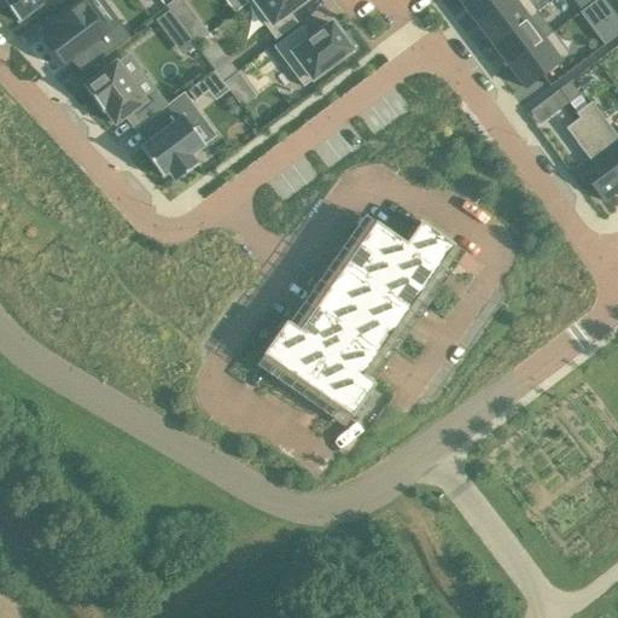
[(0,0),(6,7),(17,22),(46,0),(0,0)]
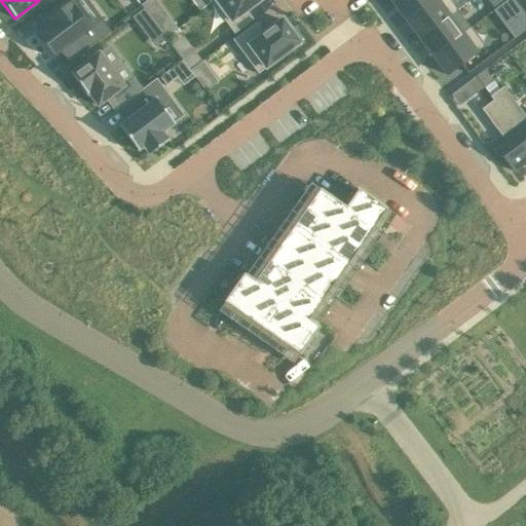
[(246,11),(260,0),(215,0),(211,4),(233,34),(252,21),(246,11)]
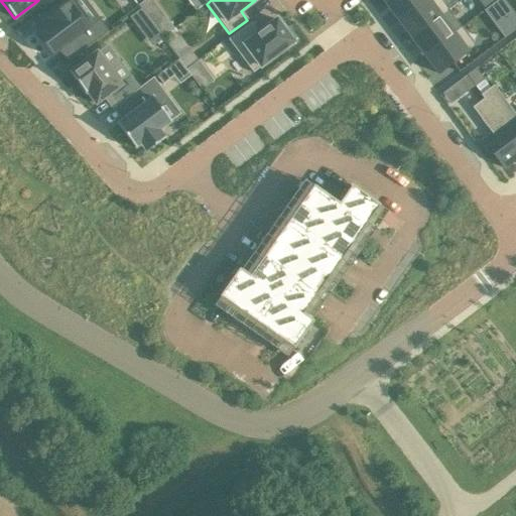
[(389,0),(385,3),(398,21),(425,0),(389,0)]
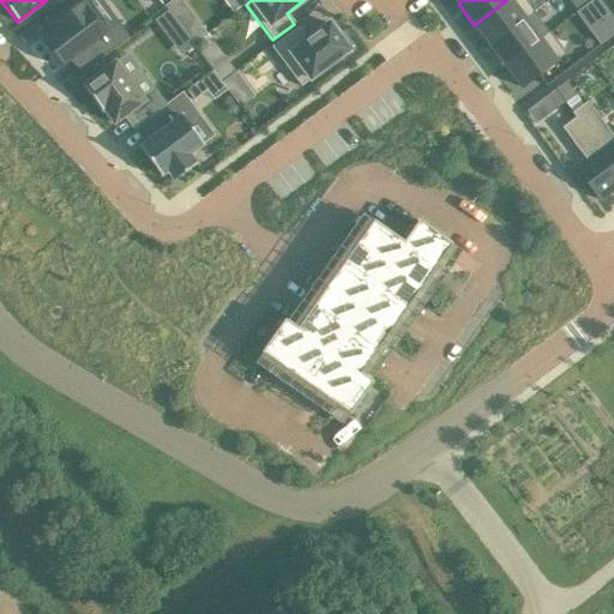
[(489,46),(533,12),(523,0),(506,0),(474,25),(489,46)]
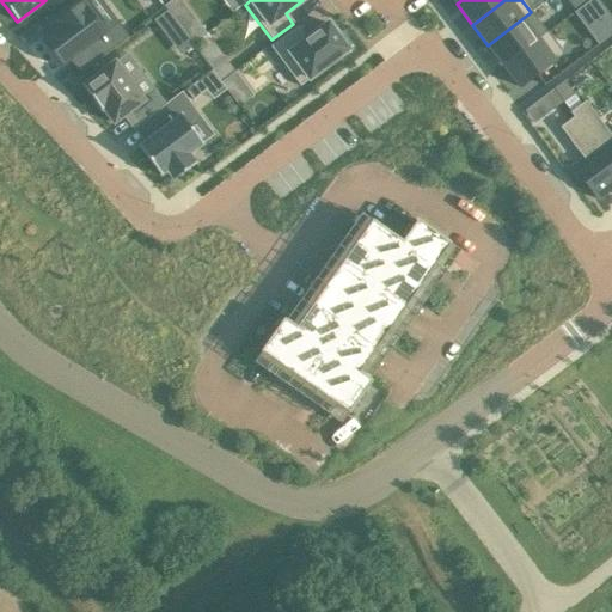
[(611,20),(597,0),(595,0),(575,16),(599,47),(600,48),(611,38),(611,20)]
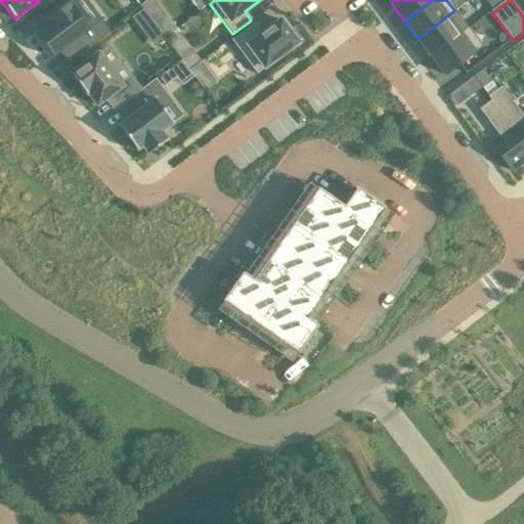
[(84,51),(111,32),(101,19),(89,29),(69,1),(46,18),(49,24),(34,35),(52,58),(59,52),(76,41),(84,51)]
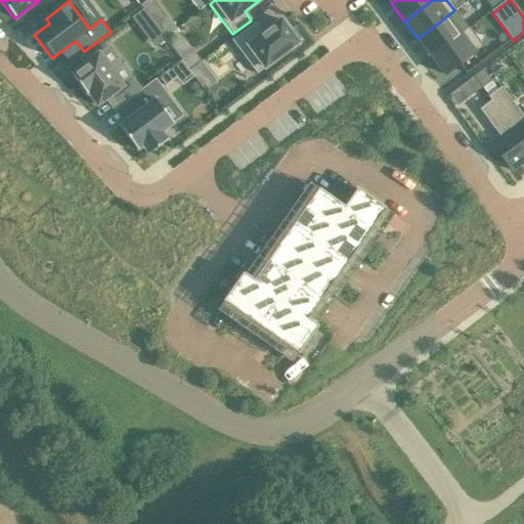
[(155,44),(163,37),(140,10),(132,17),(155,44)]
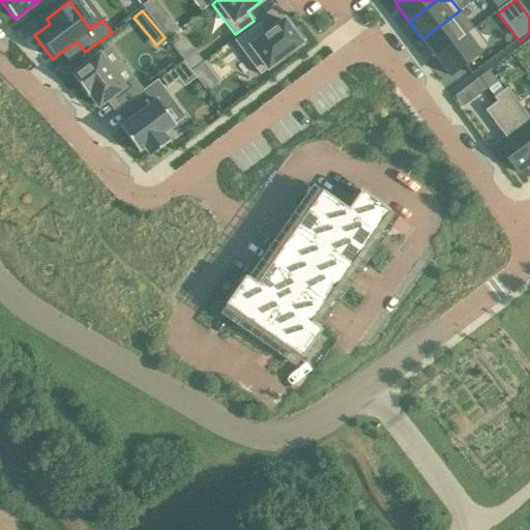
[(461,11),(460,10),(422,39),(436,57),(473,29),(473,28),(465,33),(452,18),(461,11)]
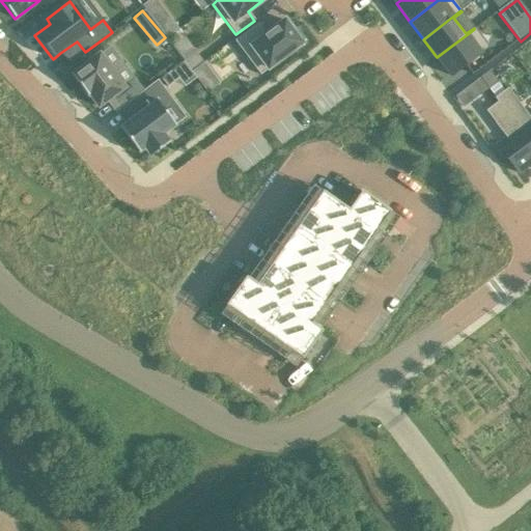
[(296,28),(291,31),(284,21),(266,34),(257,24),(234,40),(260,75),(302,44),(300,42),(304,39),(296,28)]
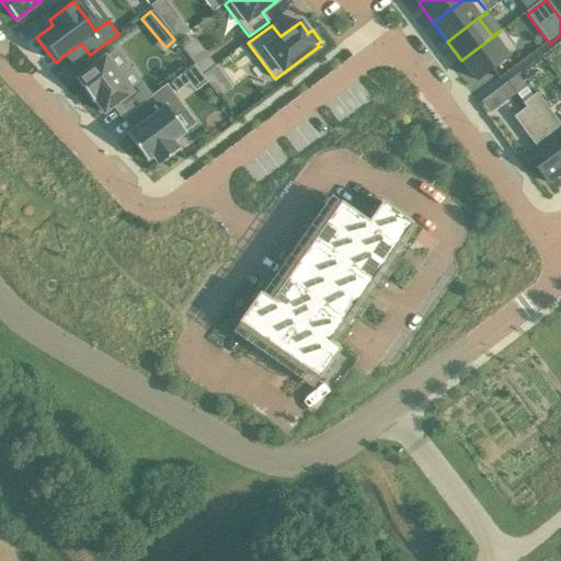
[(476,80),(516,50),(501,31),(461,60),(476,80)]
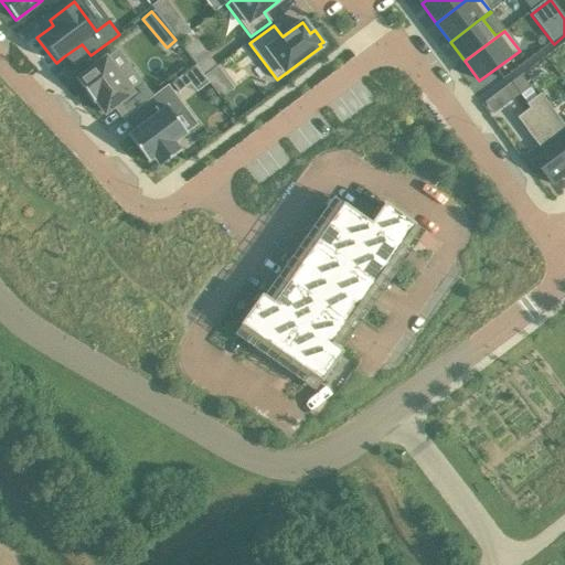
[(106,57),(76,80),(93,103),(95,100),(105,114),(120,102),(129,114),(139,106),(152,96),(142,84),(131,92),(106,57)]
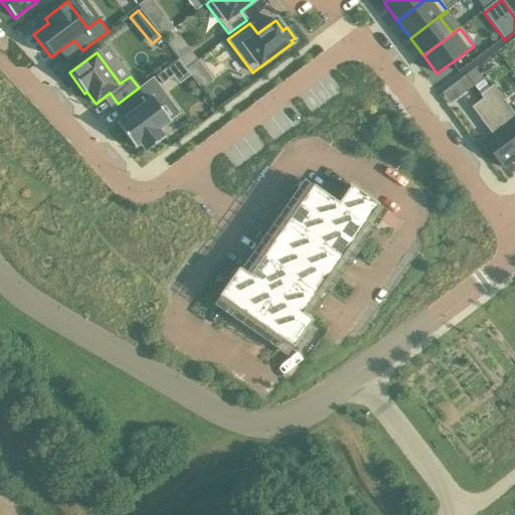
[(238,90),(225,66),(205,77),(218,101),(238,90)]
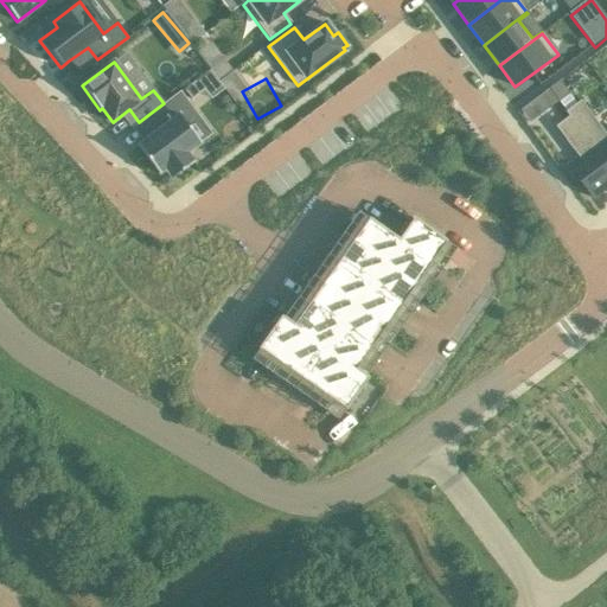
[(560,81),(549,89),(558,102),(569,94),(560,81)]
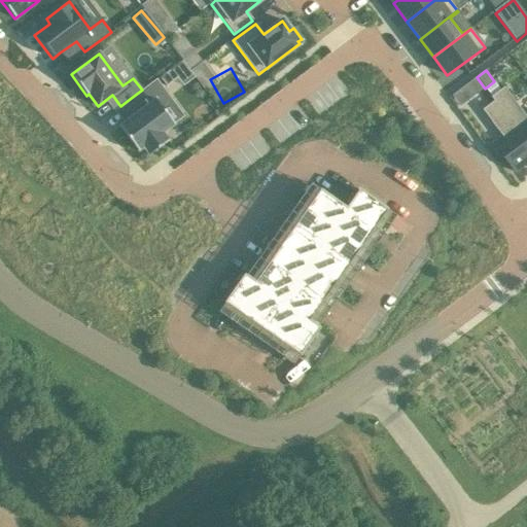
[(475,78),(464,85),(471,96),(482,89),(475,78)]
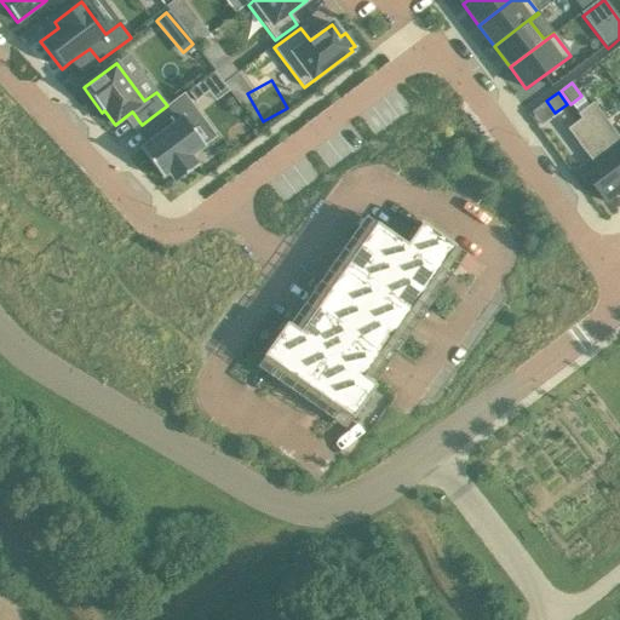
[(167,105),(153,116),(164,132),(145,145),(141,149),(162,178),(168,173),(176,183),(197,166),(190,156),(205,147),(190,127),(202,118),(184,93),(167,105)]
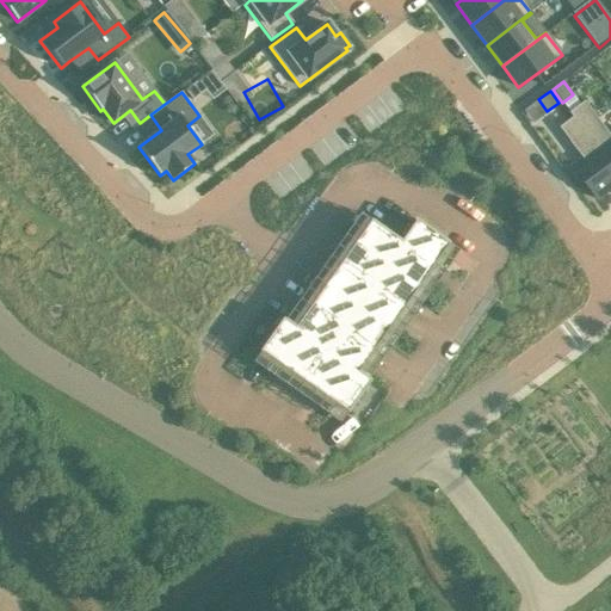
[(584,102),(569,112),(610,167),(610,136),(610,137),(584,102)]
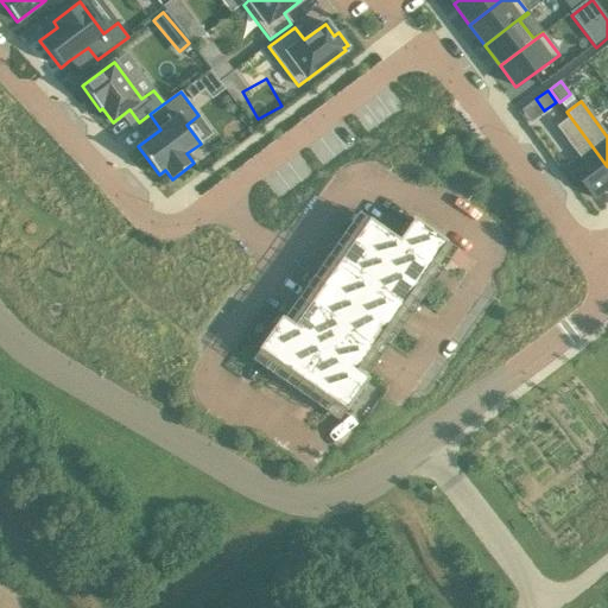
[(569,116),(556,127),(578,158),(569,165),(593,198),(607,187),(607,166),(567,112),(565,112),(569,116)]
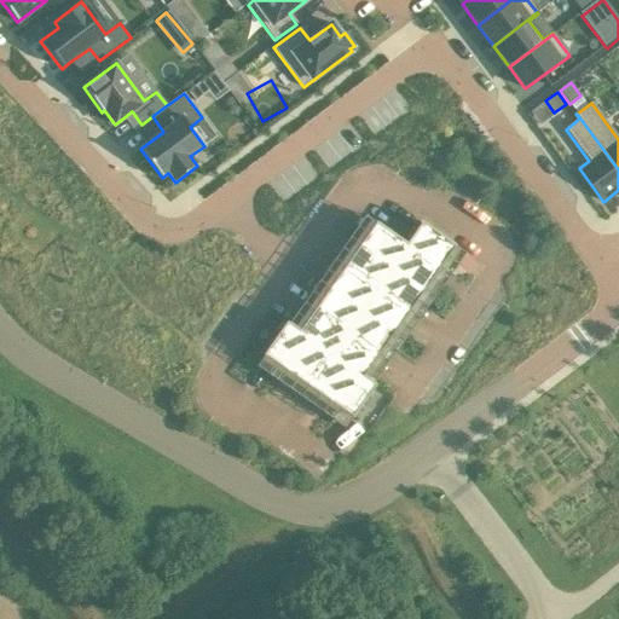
[(406,244),(432,264),(446,243),(449,242),(421,223),(406,244)]
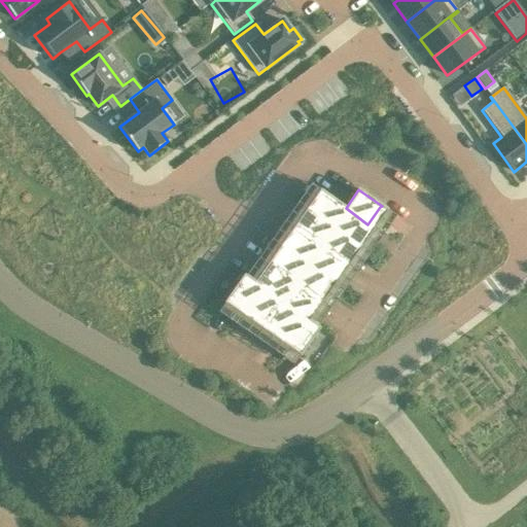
[(331,229),(346,208),(325,194),(324,196),(311,215),(331,229)]
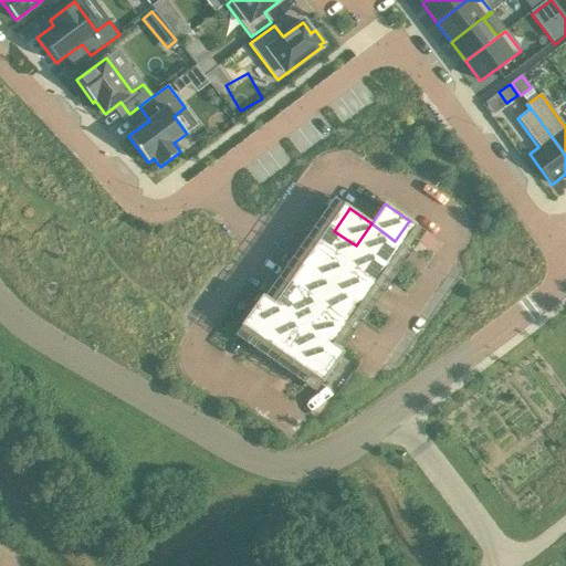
[(395,241),(371,223),(356,245),(380,262),(395,241)]
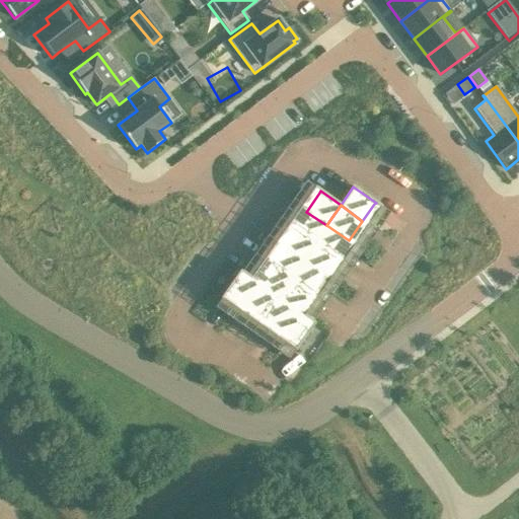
[(313,243),(326,225),(306,212),(293,229),(313,243)]
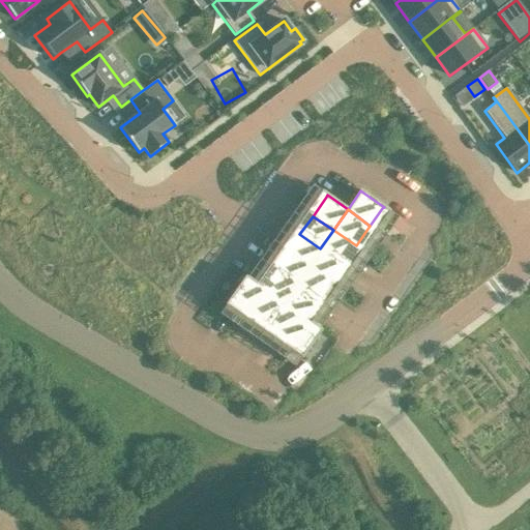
[(343,264),(356,245),(333,230),(320,248),(343,264)]
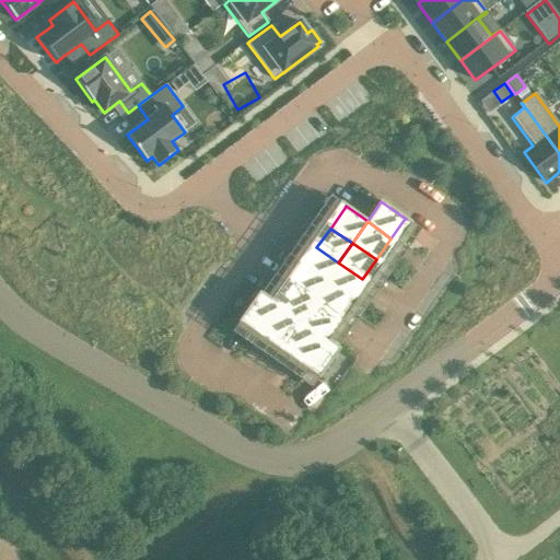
[(316,247),(304,265),(326,280),(338,263),(316,247)]
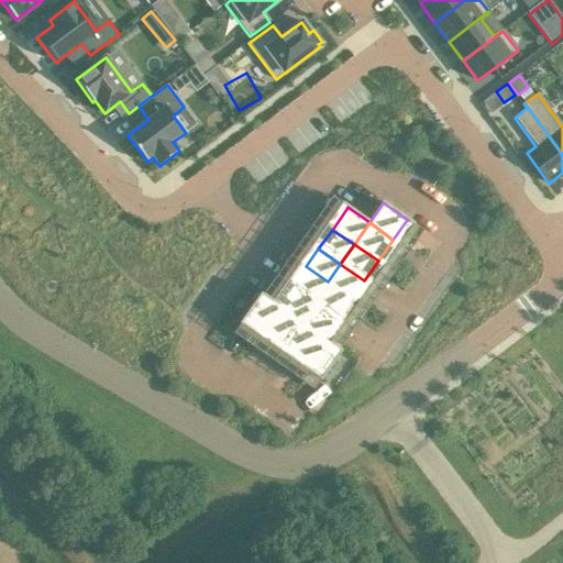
[(290,256),(283,266),(283,267),(298,278),(291,287),(312,302),(328,282),(306,266),(300,263),(290,256)]
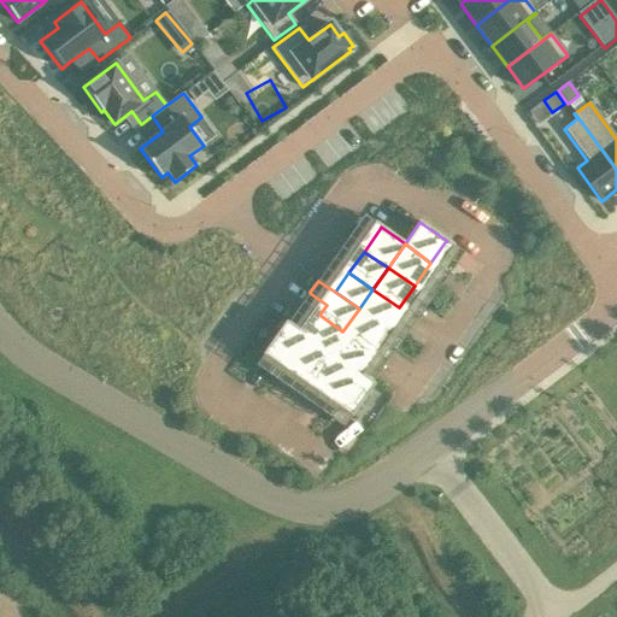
[(359,309),(385,328),(399,307),(372,289),(359,309)]
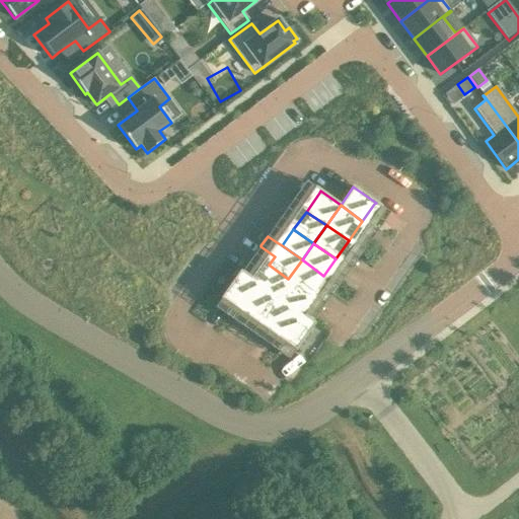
[(288,279),(310,294),(323,276),(302,260),(288,279)]
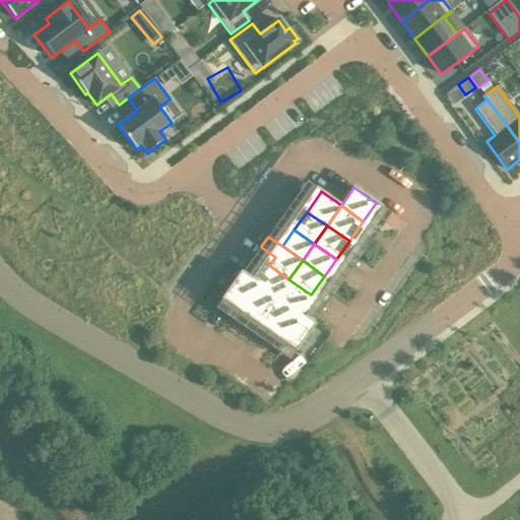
[(276,297),(288,279),(269,265),(263,274),(249,264),(248,265),(243,273),(261,285),(276,297)]
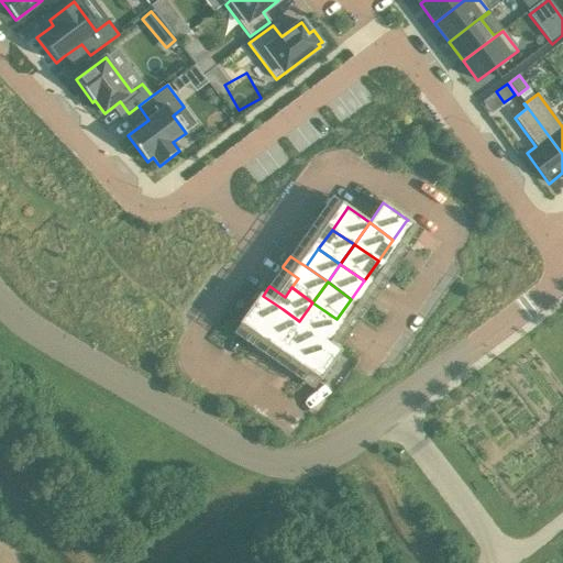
[(265,333),(283,309),(263,296),(260,294),(243,318),(254,324),(243,340),(244,341),(254,348),(261,339),(265,333)]
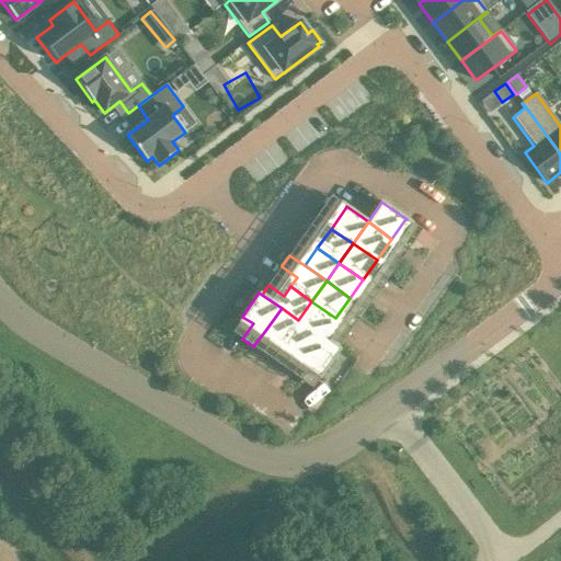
[(311,301),(298,320),(318,334),(322,338),(335,318),(311,301)]
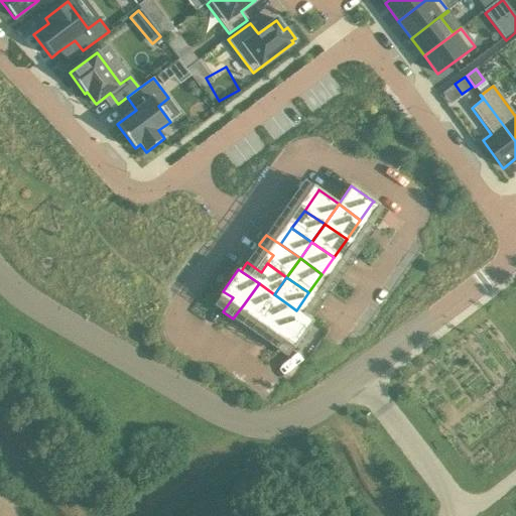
[(259,283),(243,305),(259,316),(274,294),(259,283)]
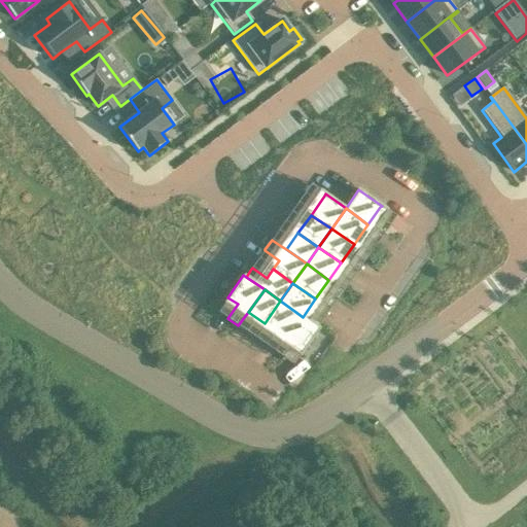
[(280,301),(265,323),(283,337),(299,314),(280,301)]
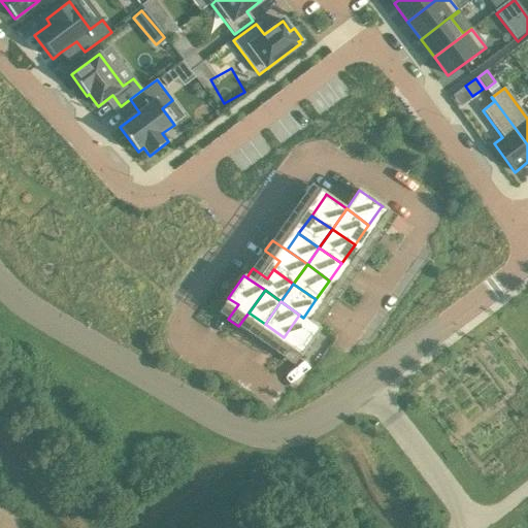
[(284,337),(281,342),(274,351),(284,358),(285,359),(294,344),(295,344),(304,352),(320,329),(308,321),(303,318),(299,315),(284,337)]
